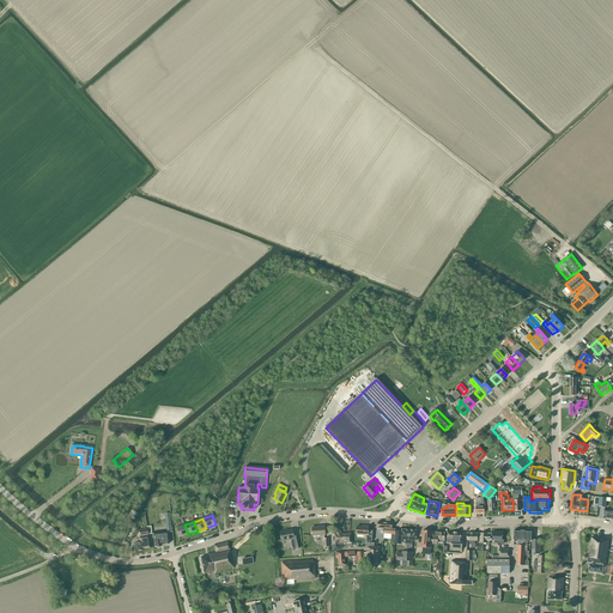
[(395,534),(395,532),(395,529),(393,529),(393,523),(378,522),(377,530),(383,530),(383,534),(392,534),(395,534)]
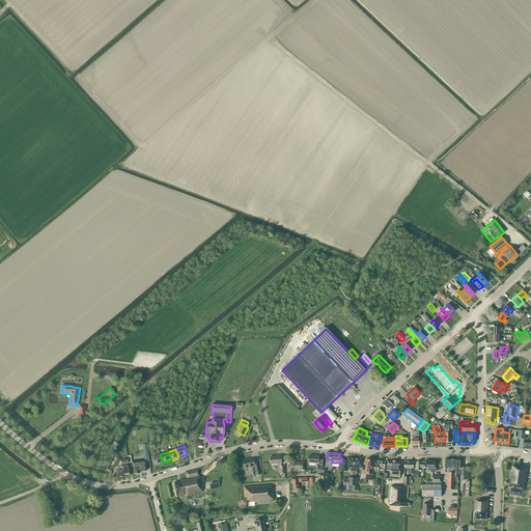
[(155,466),(163,463),(160,454),(151,457),(155,466)]
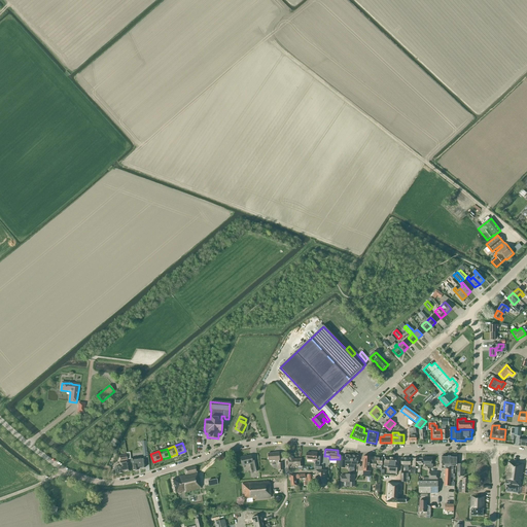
[(280,460),(279,452),(275,453),(268,454),(269,461),(280,460)]
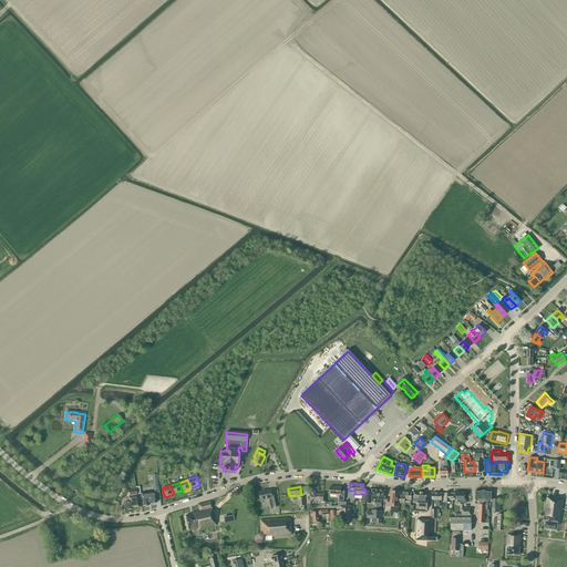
[(337,487),(330,487),(329,495),(339,495),(339,500),(344,500),(344,493),(341,493),(341,487),(337,487)]
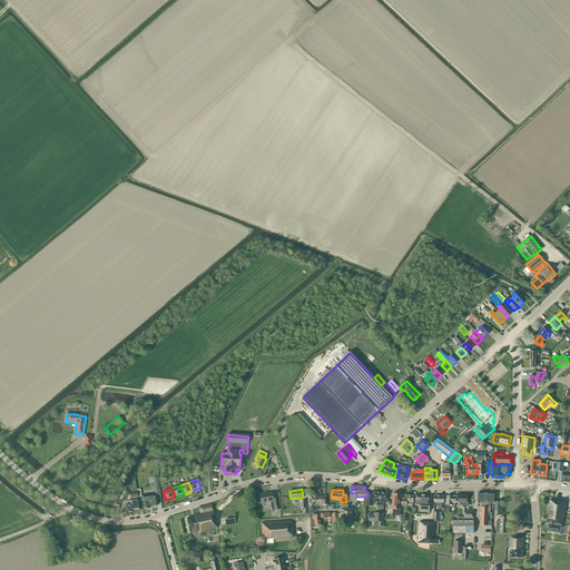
[(126,507),(125,507),(126,512),(140,510),(138,498),(137,498),(136,492),(129,493),(130,499),(129,500),(129,504),(126,505),(126,507)]
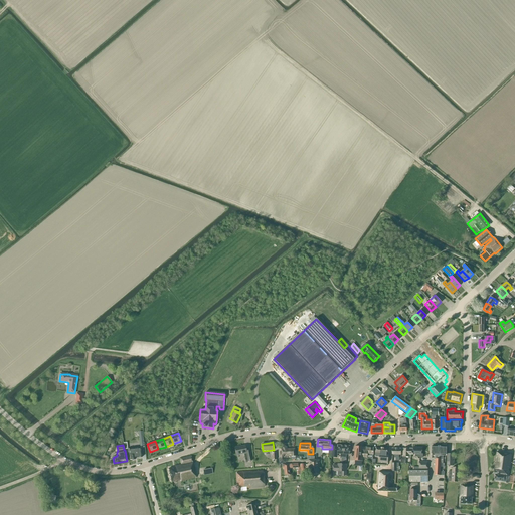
[(332,449),(332,455),(332,458),(337,458),(338,454),(340,454),(340,458),(342,458),(343,459),(344,446),(338,445),(338,447),(332,447),(332,449)]
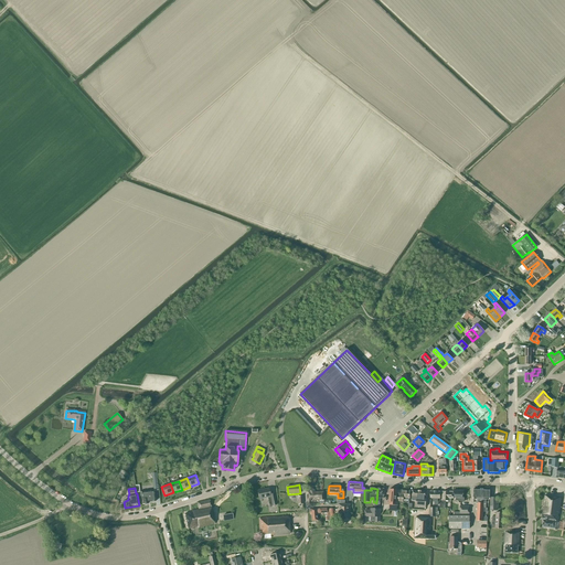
[(257,491),(259,499),(267,498),(269,507),(276,505),(274,493),(269,494),(268,489),(257,491)]
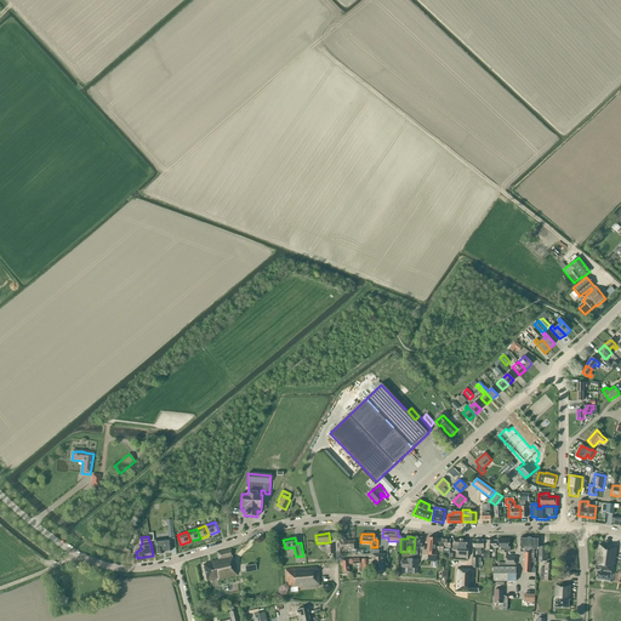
[(437,556),(437,553),(438,547),(438,539),(428,537),(427,556),(437,556)]
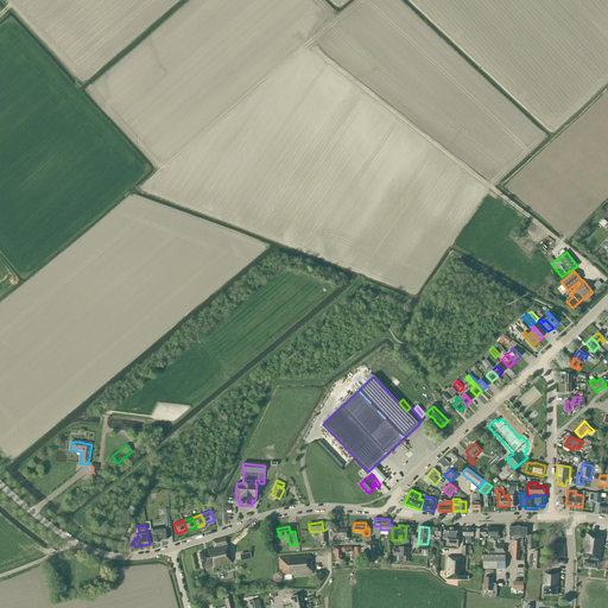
[(513,542),(513,561),(519,561),(520,546),(520,542),(519,542),(519,537),(520,537),(520,526),(510,526),(510,537),(513,537),(513,542)]
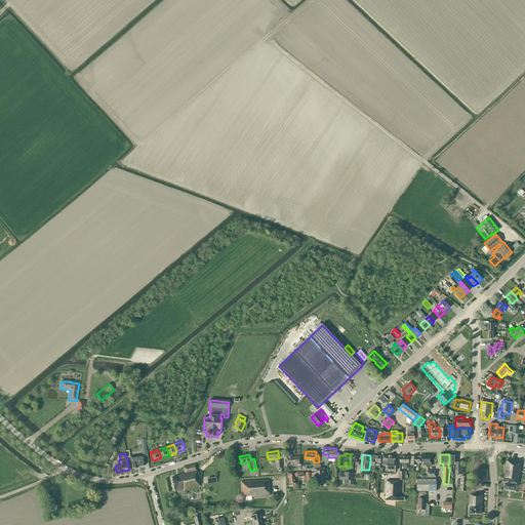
[(288,457),(287,457),(287,463),(296,462),(297,469),(301,468),(300,457),(292,457),(292,455),(288,455),(288,457)]
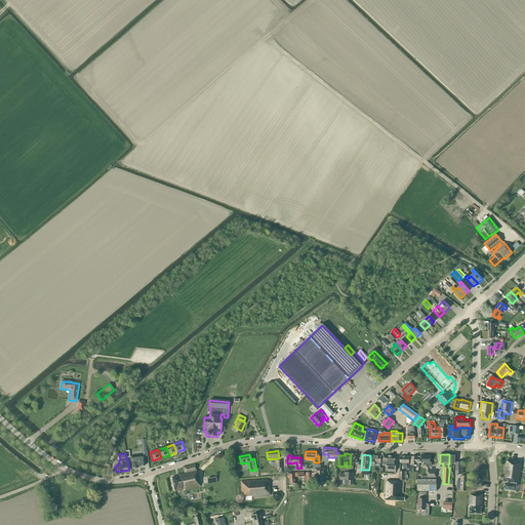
[(370,455),(370,462),(369,468),(374,469),(374,467),(379,468),(379,467),(380,467),(380,463),(380,456),(370,455)]
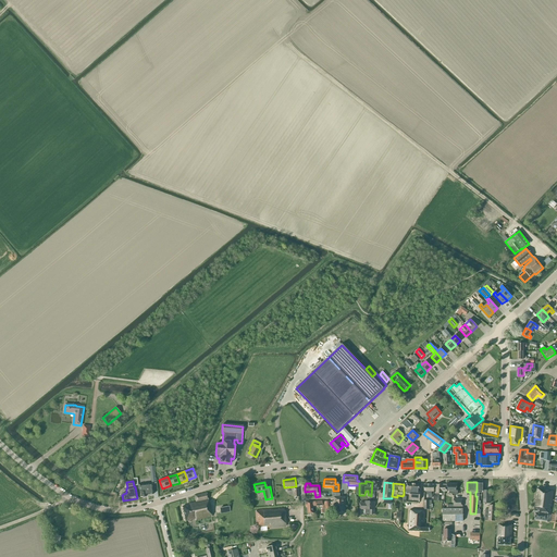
[(447,483),(447,485),(447,491),(449,491),(449,494),(453,494),(454,495),(457,495),(457,494),(458,491),(457,491),(457,484),(447,483)]
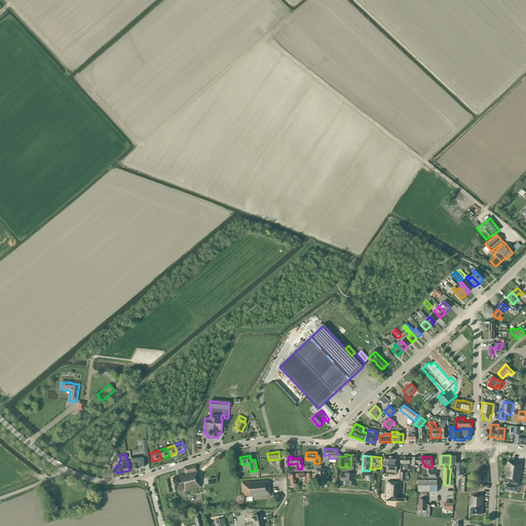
[(145,467),(143,457),(129,458),(130,462),(132,461),(133,470),(138,470),(138,467),(145,467)]
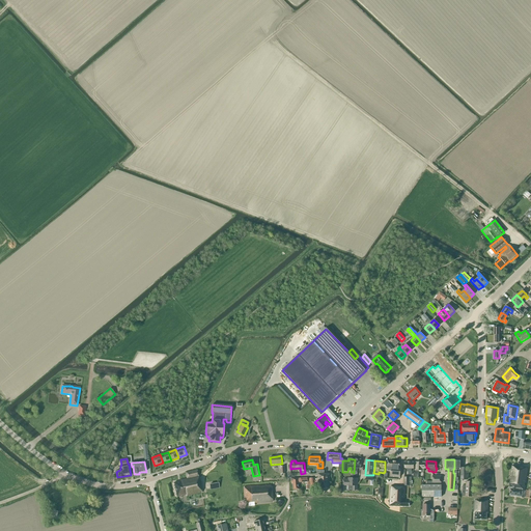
[(401,463),(388,462),(387,469),(391,470),(391,474),(391,476),(396,476),(400,477),(401,463)]
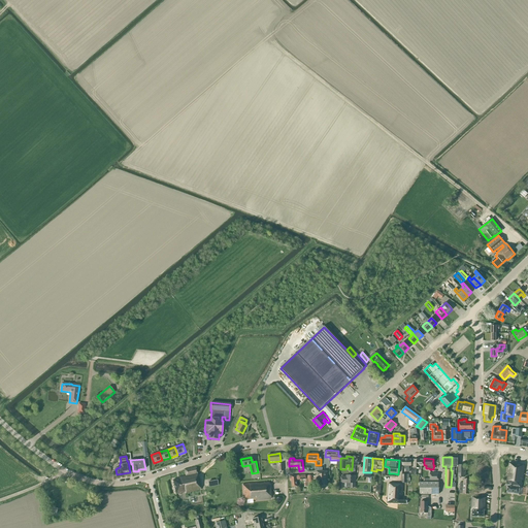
[(409,466),(411,466),(411,460),(402,460),(402,466),(404,466),(404,469),(405,469),(405,471),(409,472),(409,469),(408,469),(409,466)]
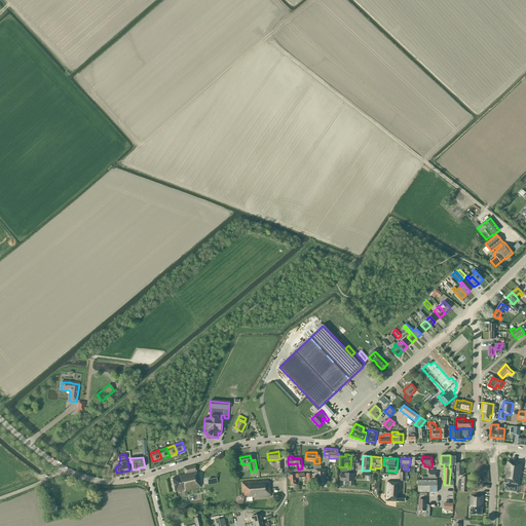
[(422,463),(422,458),(412,458),(412,468),(410,468),(410,473),(414,474),(415,466),(417,466),(419,467),(419,464),(422,464),(422,463)]
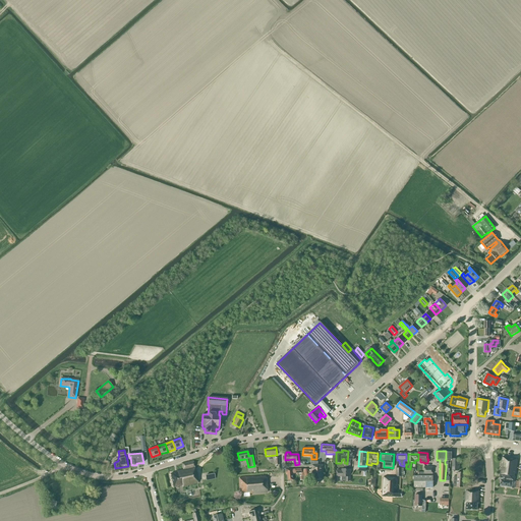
[(500,477),(501,478),(500,479),(501,479),(500,486),(511,487),(512,488),(514,488),(515,488),(515,482),(512,481),(514,481),(515,474),(516,474),(518,459),(502,457),(500,477)]
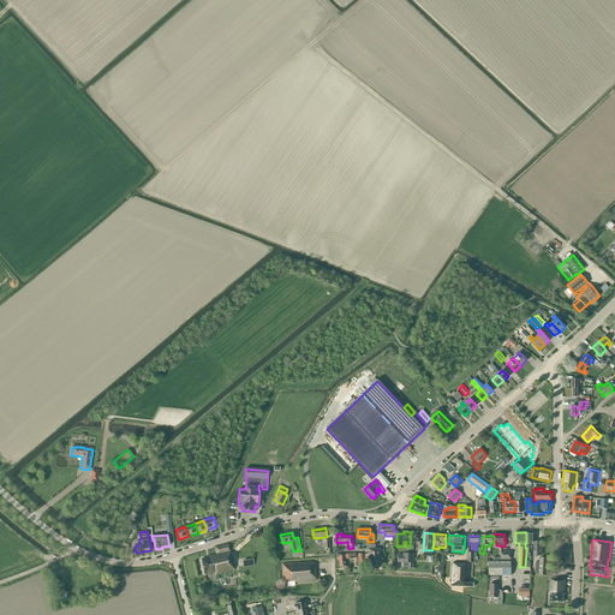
[(234,571),(228,544),(215,547),(216,554),(209,556),(209,557),(202,559),(204,575),(215,573),(215,574),(234,571)]
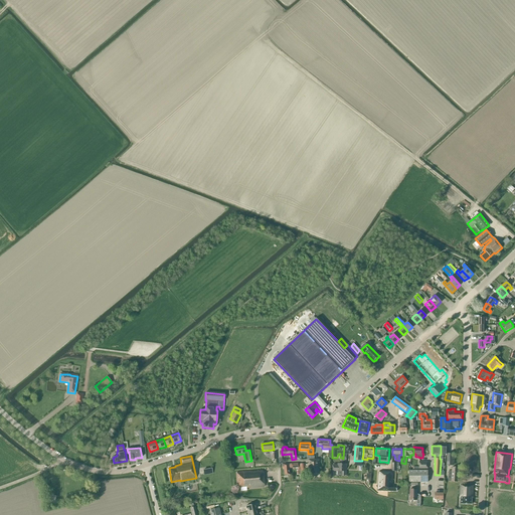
[(309,469),(310,475),(319,475),(319,468),(320,468),(320,460),(309,461),(309,464),(308,464),(308,469),(309,469)]
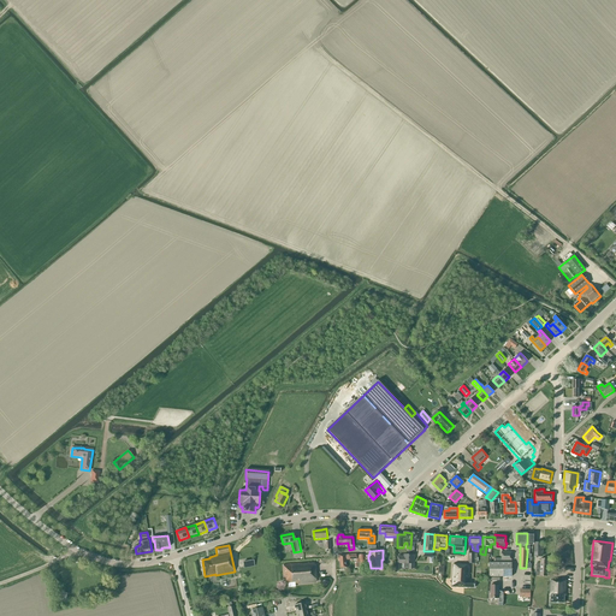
[(339,561),(341,568),(347,568),(347,561),(348,561),(348,555),(338,556),(338,561),(339,561)]
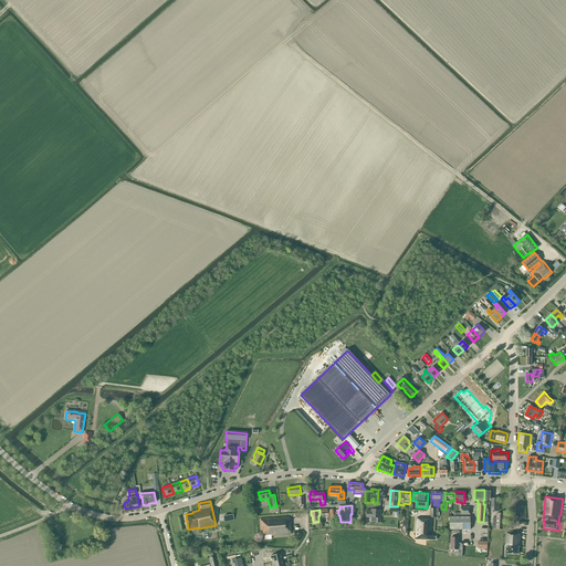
[(370,523),(376,523),(380,523),(380,510),(371,510),(370,523)]
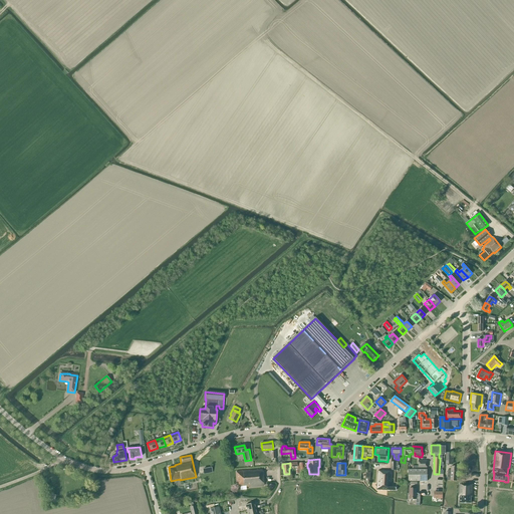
[(448,470),(448,474),(451,474),(451,476),(457,476),(458,467),(451,466),(451,470),(448,470)]
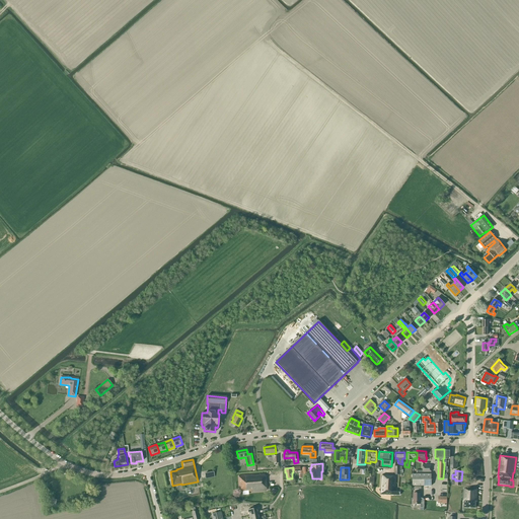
[(238,475),(240,492),(248,491),(248,492),(267,491),(265,474),(238,475)]
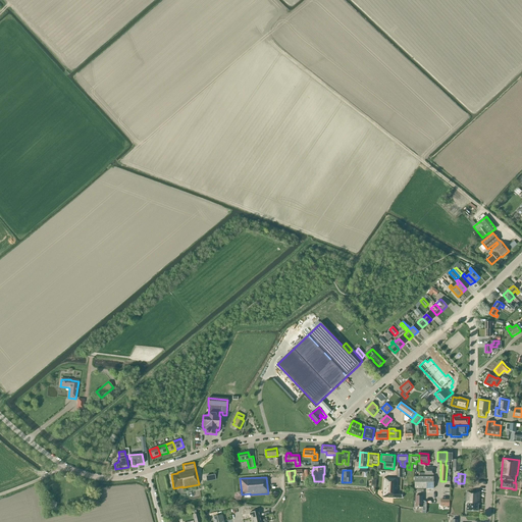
[(415,477),(415,488),(433,488),(433,477),(415,477)]
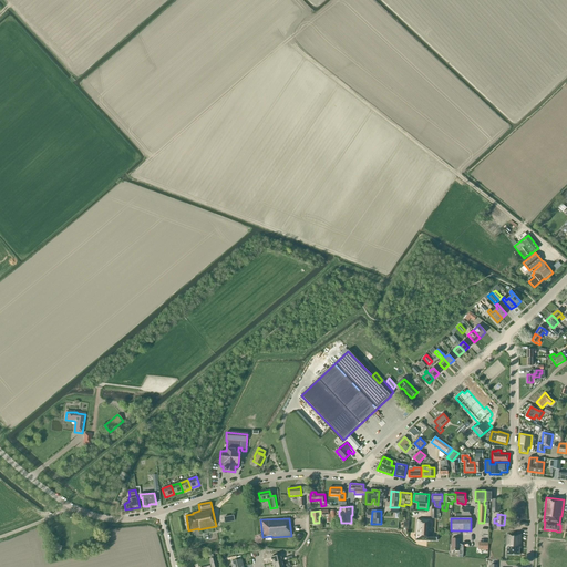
[(416,521),(416,523),(415,540),(437,540),(437,535),(432,534),(433,522),(416,521)]
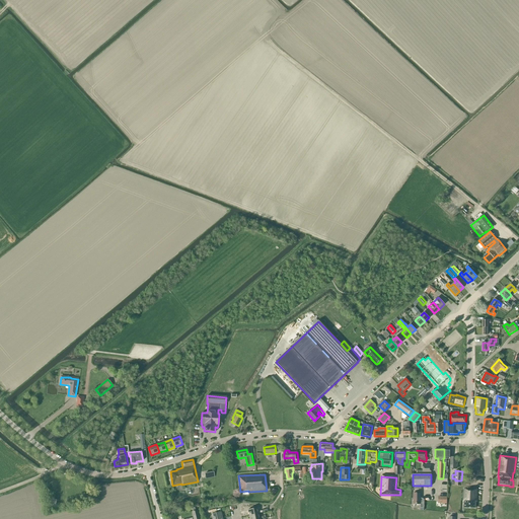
[(477,490),(463,489),(462,501),(464,501),(464,508),(475,508),(475,502),(477,502),(477,490)]
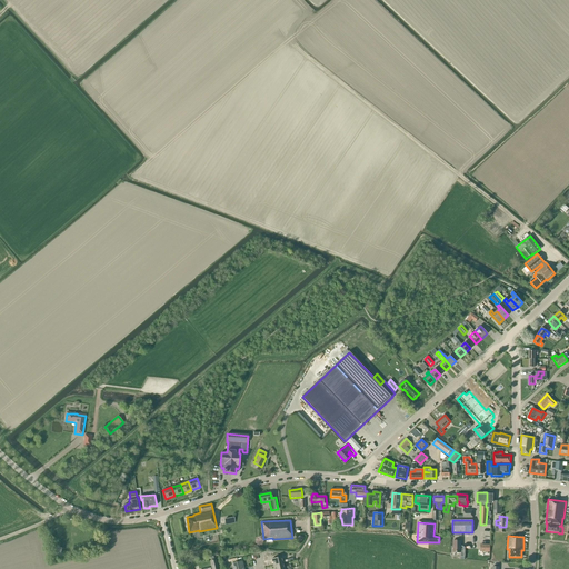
[(465,557),(465,549),(461,549),(461,540),(453,540),(453,552),(460,552),(460,557),(465,557)]
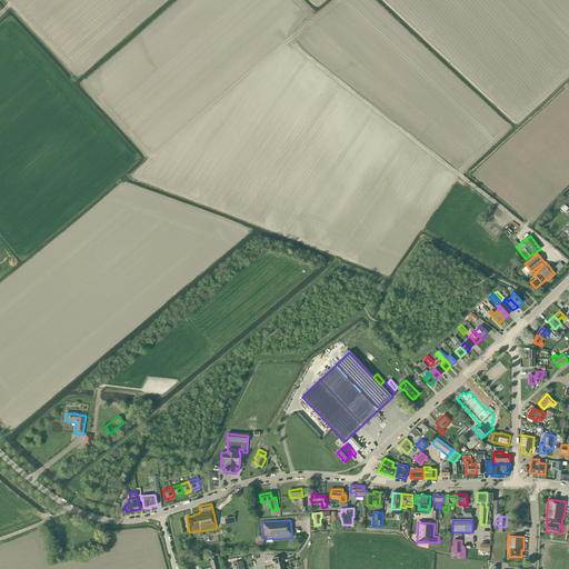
[(239,568),(243,568),(242,561),(238,562),(237,558),(229,559),(230,565),(231,563),(232,568),(239,568)]
